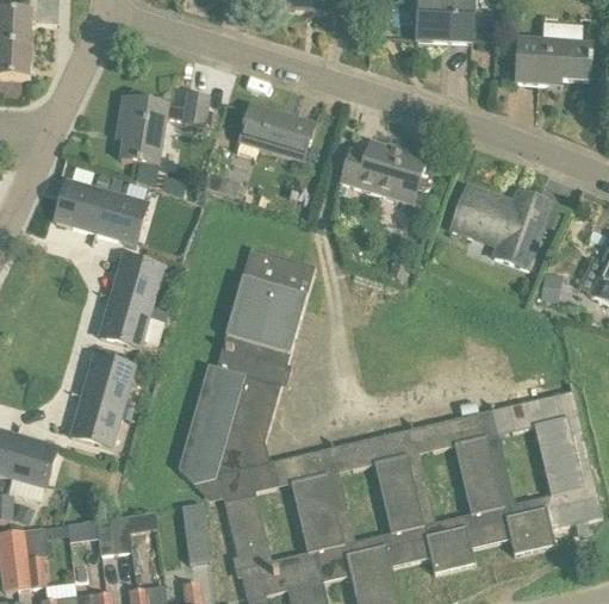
[(327,10),(327,0),(277,0),(277,7),(327,10)]
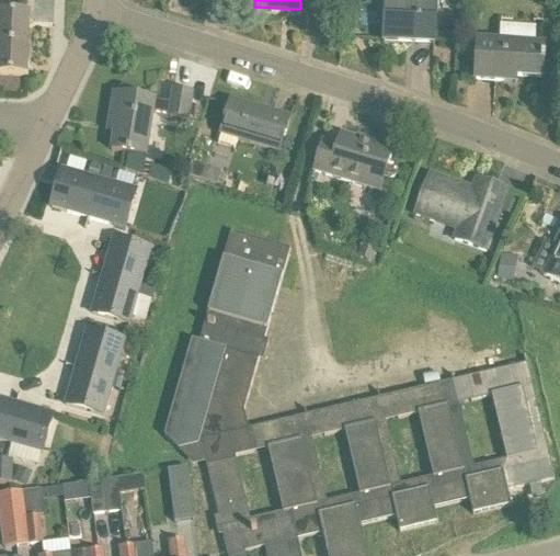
[(384,0),(383,37),(433,40),(436,0),(384,0)]
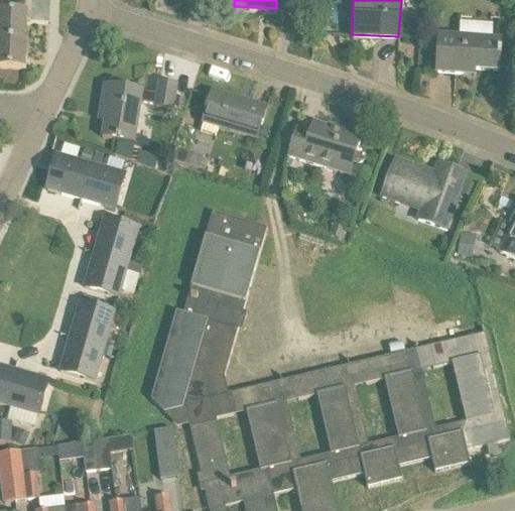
[(0,36),(26,38),(27,9),(0,8),(0,36)]
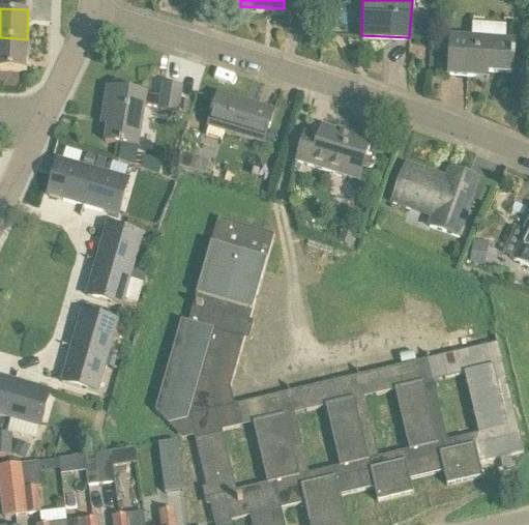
[(512,49),(512,35),(450,32),(448,71),(474,74),(474,67),(511,69),(511,55),(515,55),(515,49),(512,49)]
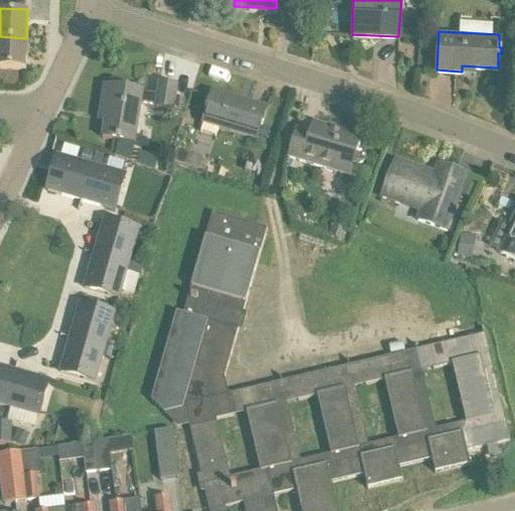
[(0,64),(25,66),(26,38),(0,36),(0,64)]
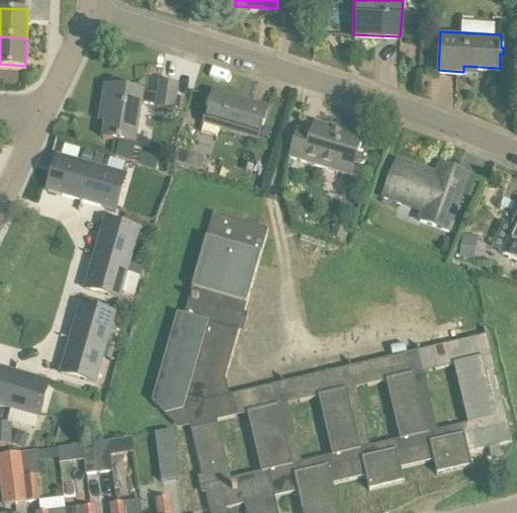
[(141,100),(173,105),(177,82),(160,79),(158,90),(104,82),(100,108),(106,110),(102,135),(135,140),(141,100)]
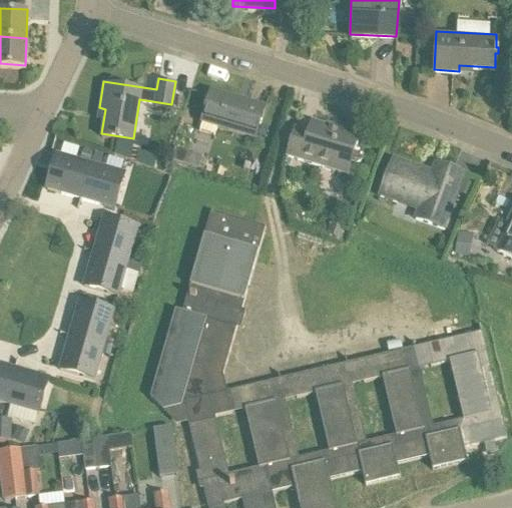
[(215,123),(254,135),(265,104),(264,104),(263,107),(235,99),(236,96),(210,88),(202,114),(199,127),(213,131),(215,123)]
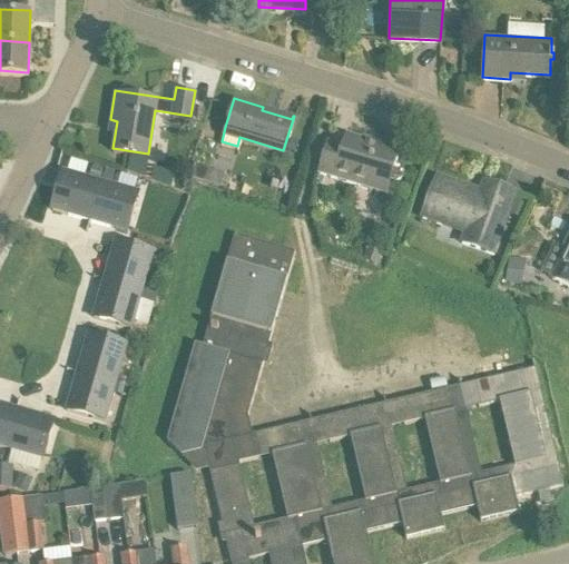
[(206,118),(214,120),(217,109),(209,107),(206,118)]
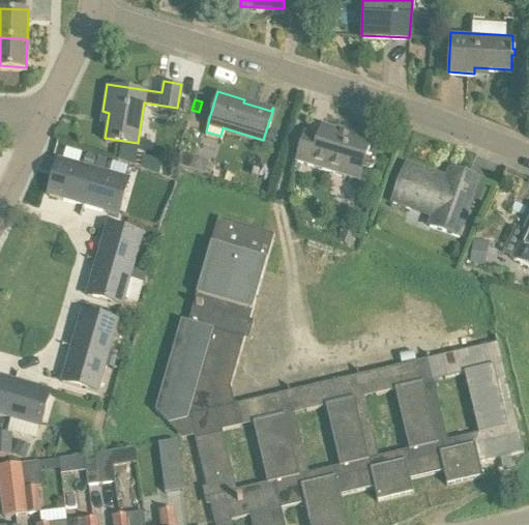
[(368,165),(373,162),(375,156),(372,151),(366,150),(371,137),(322,122),(319,134),(303,128),(295,157),(359,177),(363,164),(368,165)]
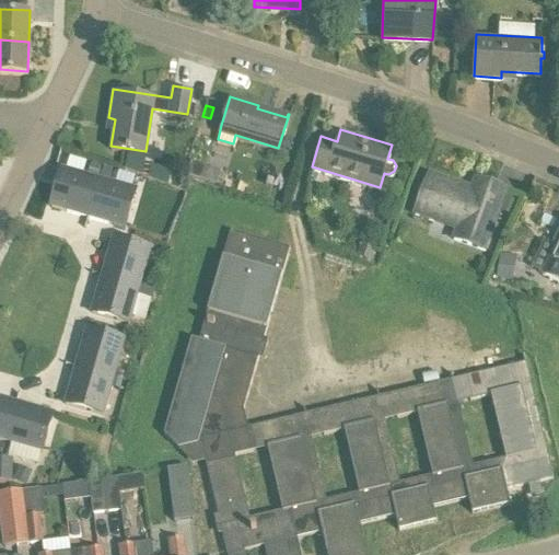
[(200,175),(205,162),(191,158),(187,171),(200,175)]
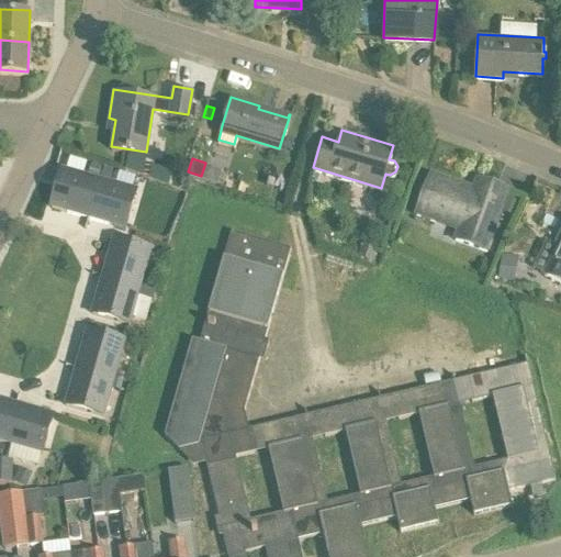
[(88,169),(99,173),(101,163),(90,159),(88,169)]
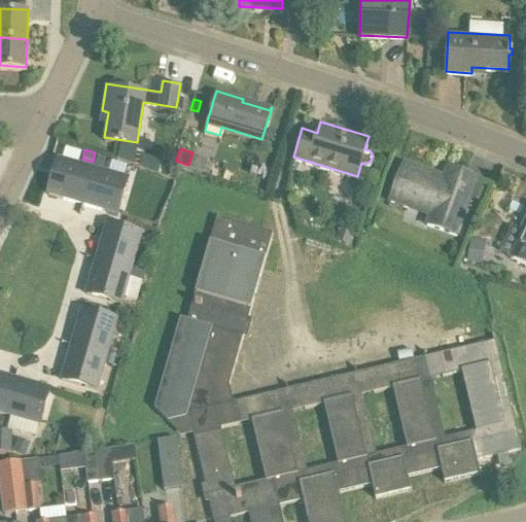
[(82,200),(93,165),(58,154),(47,189),(82,200)]
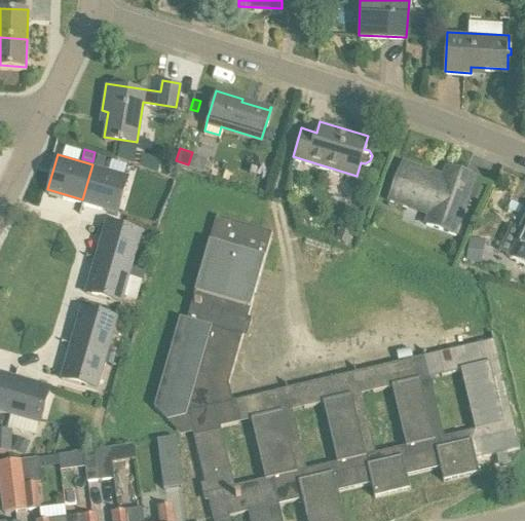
[(455,231),(476,177),(446,165),(443,175),(403,160),(388,197),(428,212),(425,221),(455,231)]
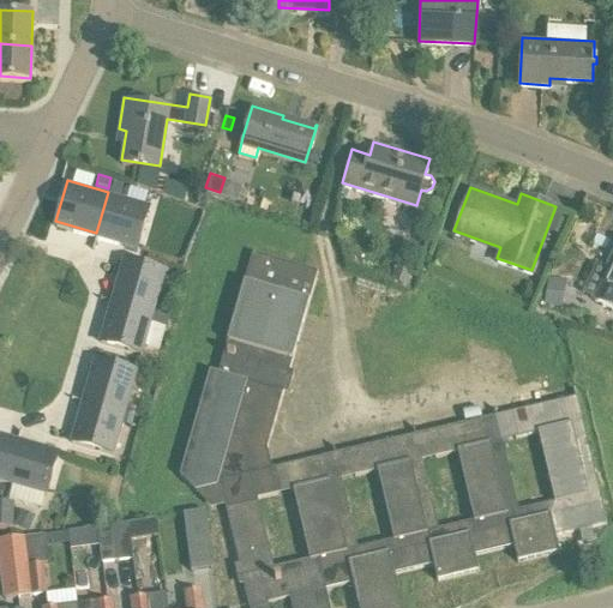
[(108,192),(96,233),(137,245),(149,204),(108,192)]
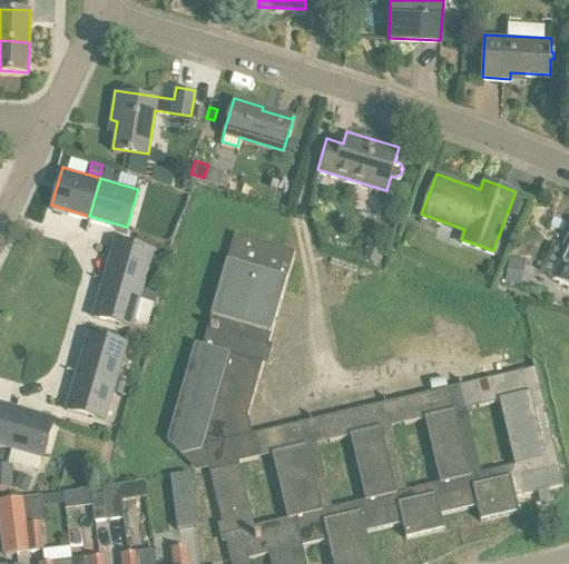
[(519,215),(525,201),(516,198),(511,211),(519,215)]
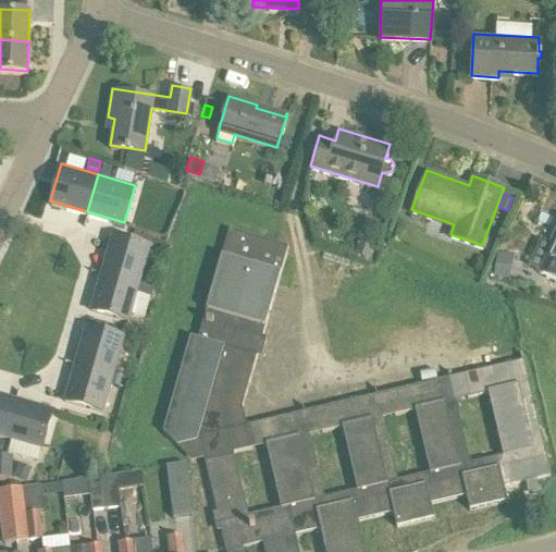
[(365,551),(357,517),(387,511),(360,394),(246,421),(241,404),(287,244),(229,227),(197,335),(190,333),(163,427),(177,442),(200,437),(217,507),(226,551),(299,551),(295,530),(320,525),(325,551),(365,551)]
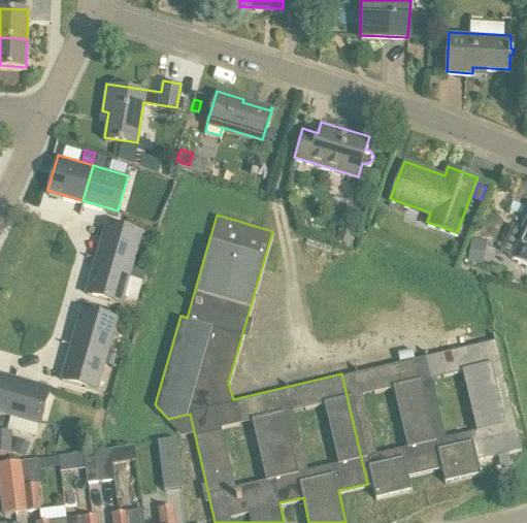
[(526,219),(511,254),(526,262),(526,219)]
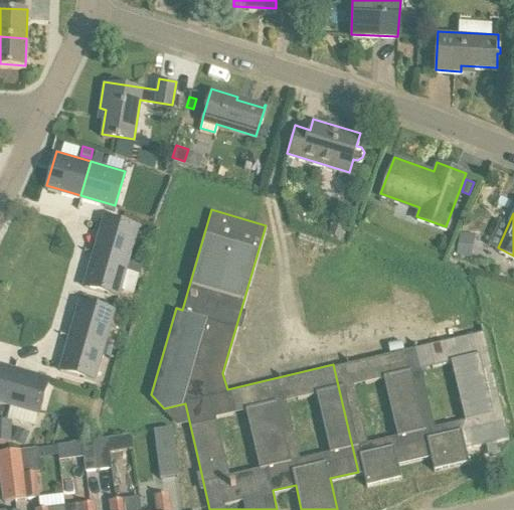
[(94,248),(128,259),(138,224),(104,214),(94,248)]
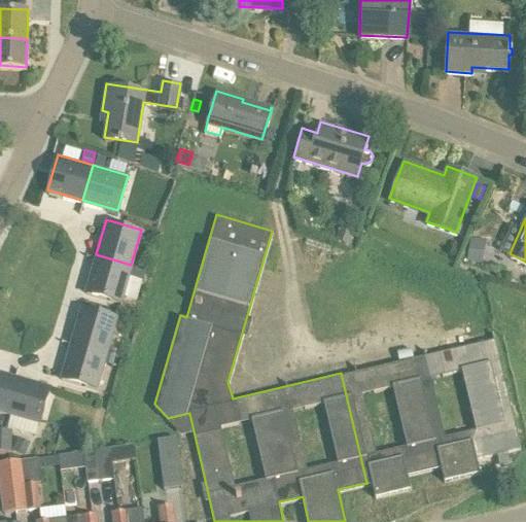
[(335,237),(348,242),(353,229),(340,223),(335,237)]
